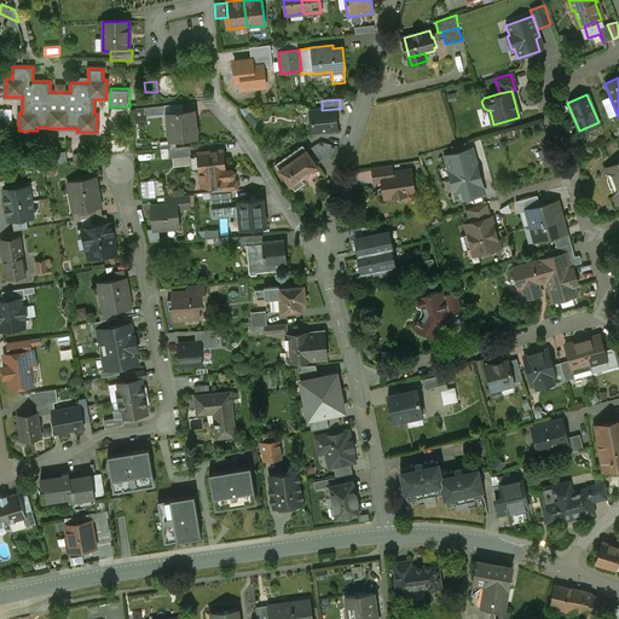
[(163,105),(143,108),(143,116),(163,114),(163,105)]
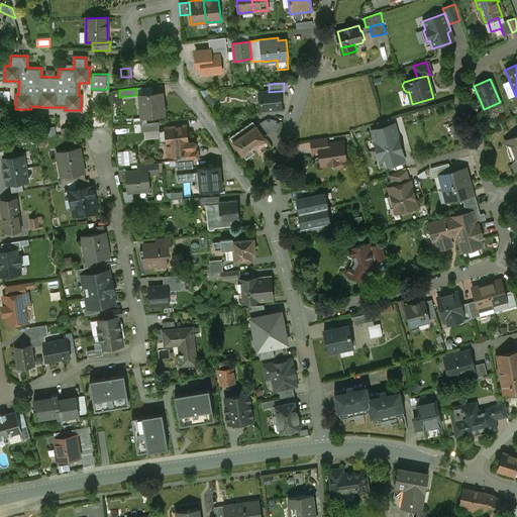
[(269,92),(260,92),(260,94),(259,96),(259,101),(261,102),(261,111),(282,109),(280,91),(269,92)]
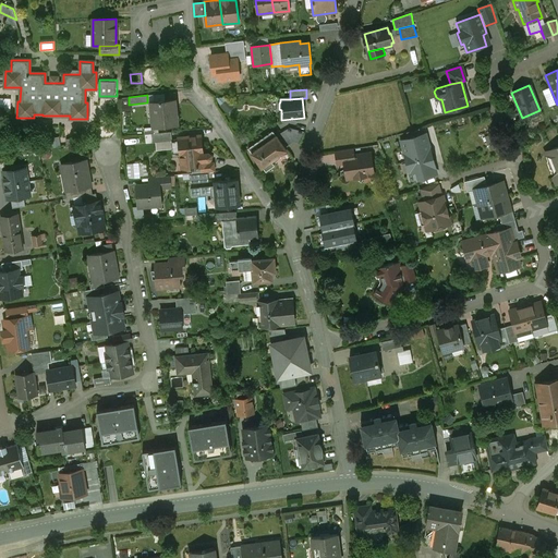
[(174,99),(150,101),(150,102),(152,102),(153,117),(152,117),(154,128),(178,125),(174,99)]
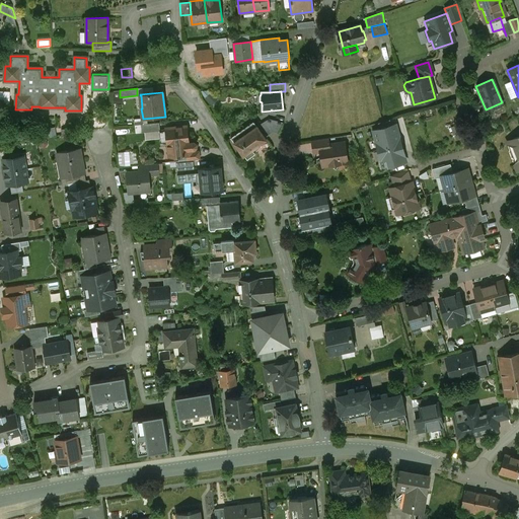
[(211,93),(205,98),(211,105),(217,100),(211,93)]
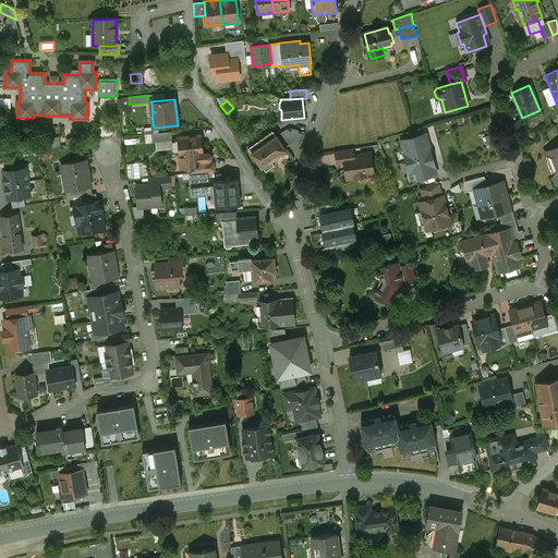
[(304,132),(289,128),(276,136),(284,148),(293,142),(300,144),(304,132)]
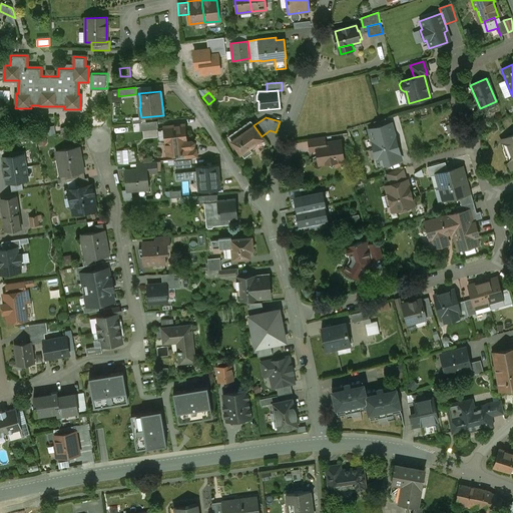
[(250,120),(227,136),(231,141),(253,125),(250,120)]
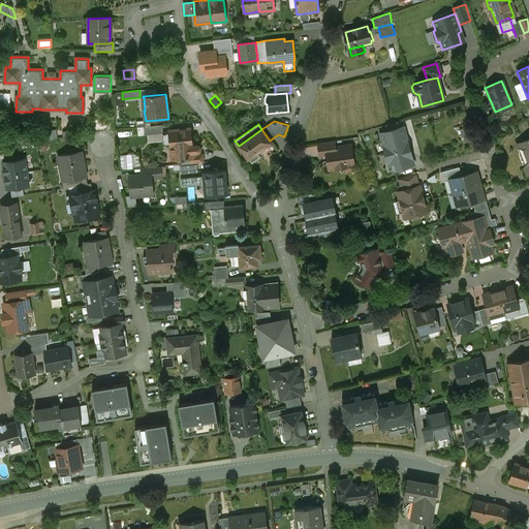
[(162,125),(144,127),(144,135),(163,133),(162,125)]
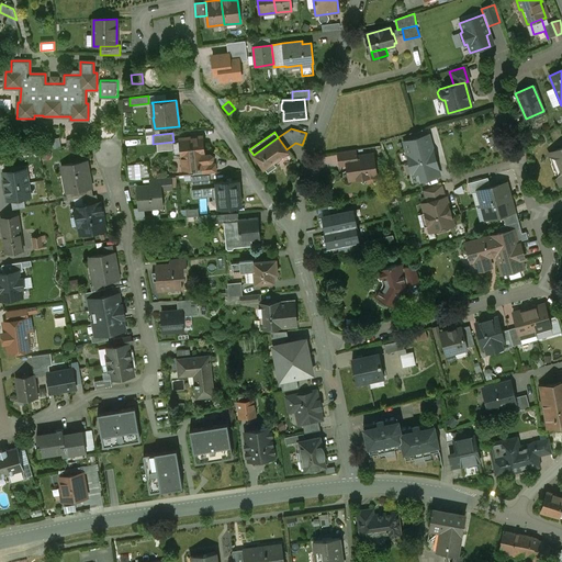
[(441,177),(429,135),(401,143),(412,178),(419,176),(422,182),(441,177)]
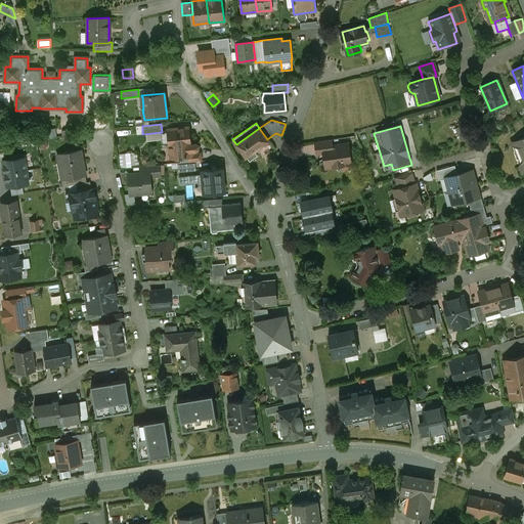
[(188,127),(167,129),(169,147),(190,145),(190,144),(191,144),(190,136),(189,136),(188,127)]
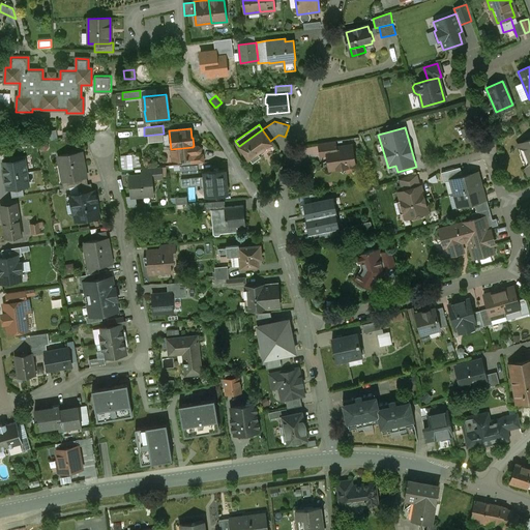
[(262,129),(239,146),(248,159),(249,158),(253,163),(260,157),(257,153),(271,143),(270,141),(262,129)]
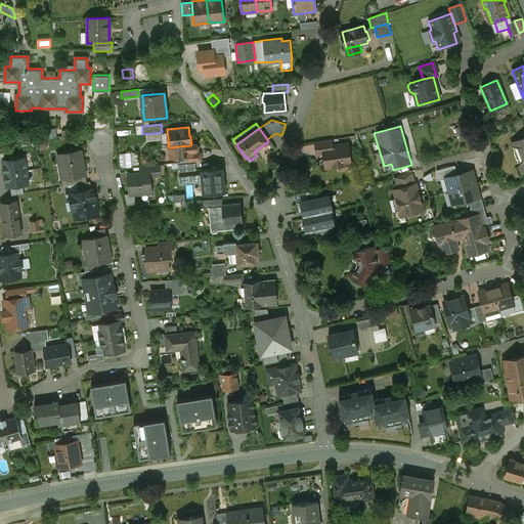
[(523,138),(516,141),(513,145),(516,151),(520,153),(523,161),(519,167),(521,171),(523,172),(523,138)]
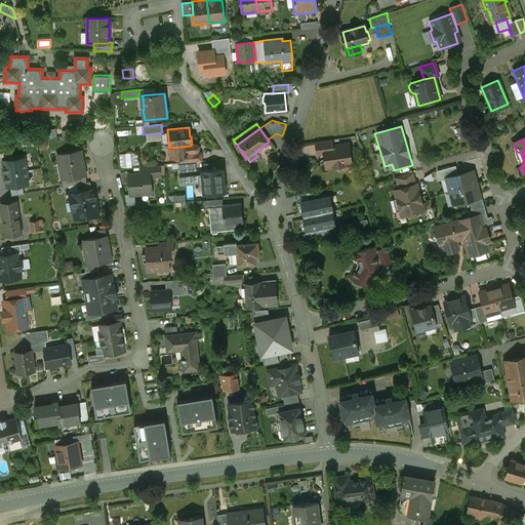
[(332,139),(315,143),(317,156),(324,155),(323,149),(333,147),(332,139)]
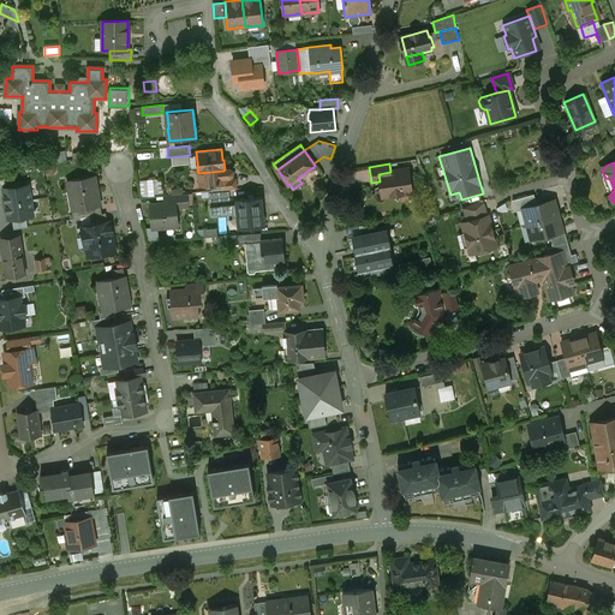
[(224,171),(198,173),(201,186),(221,184),(225,183),(225,181),(230,180),(228,177),(231,177),(232,174),(232,171),(230,169),(225,169),(224,169),(224,171)]
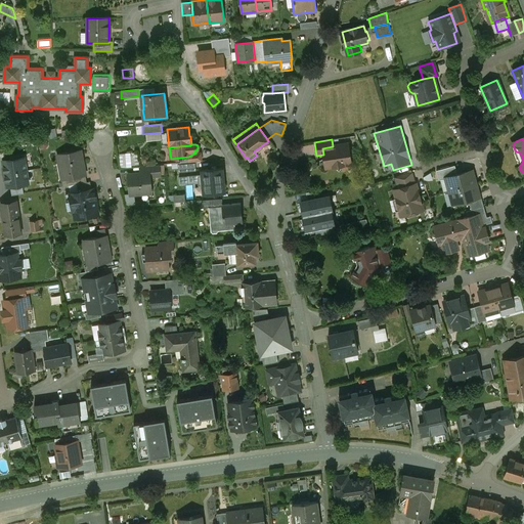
[(348,144),(342,145),(342,144),(336,145),(336,146),(333,146),(322,148),(323,155),(325,168),(333,166),(339,171),(343,165),(351,164),(348,144)]
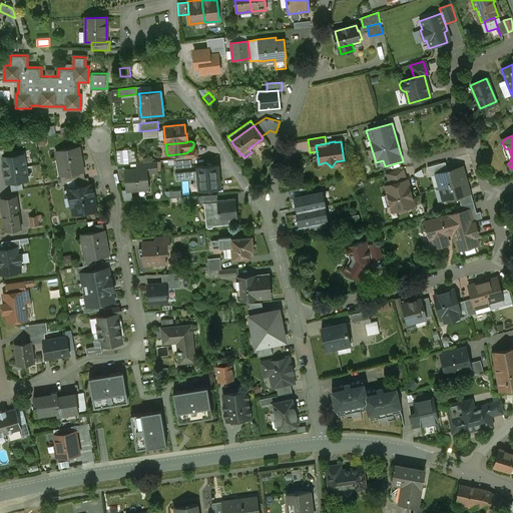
[(79,147),(56,151),(61,176),(83,171),(79,147)]
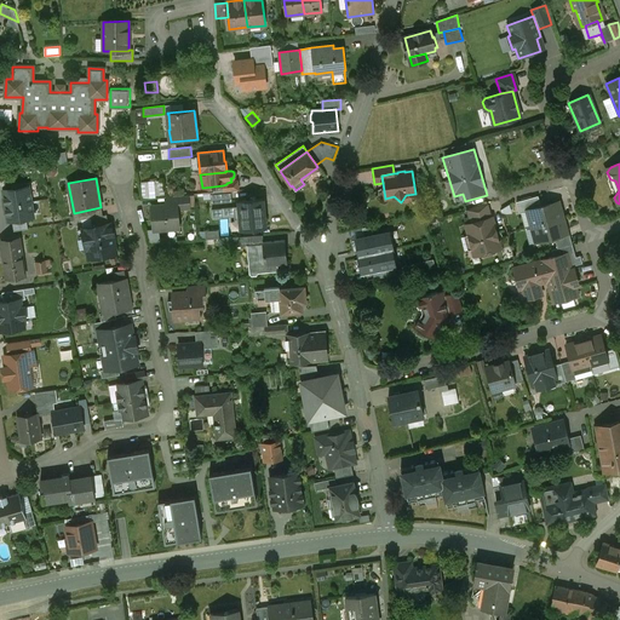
[(164,181),(142,183),(143,199),(165,196),(164,181)]
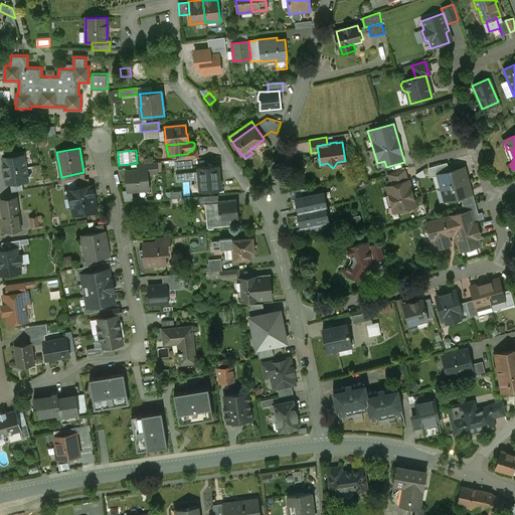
[(192,151),(188,152),(188,153),(185,154),(186,160),(198,159),(197,151),(192,151)]
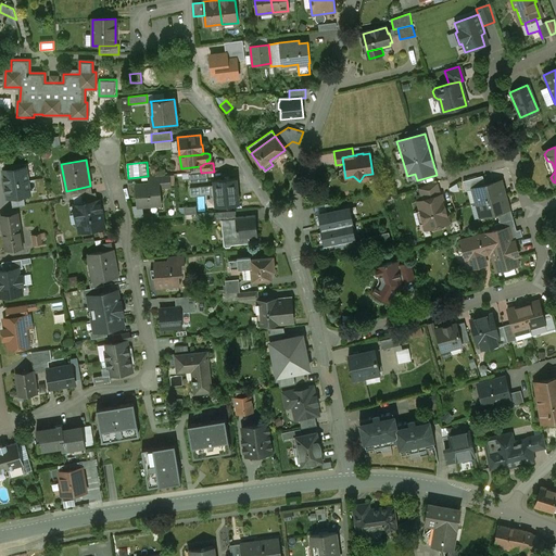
[(26,167),(3,171),(4,180),(3,180),(4,185),(28,181),(26,167)]
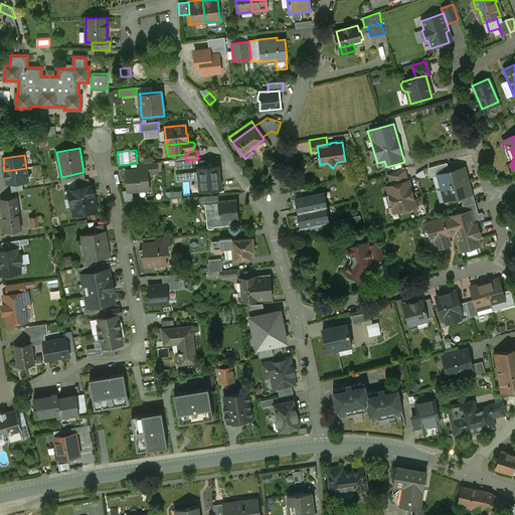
[(192,161),(175,162),(175,169),(192,168),(192,161)]
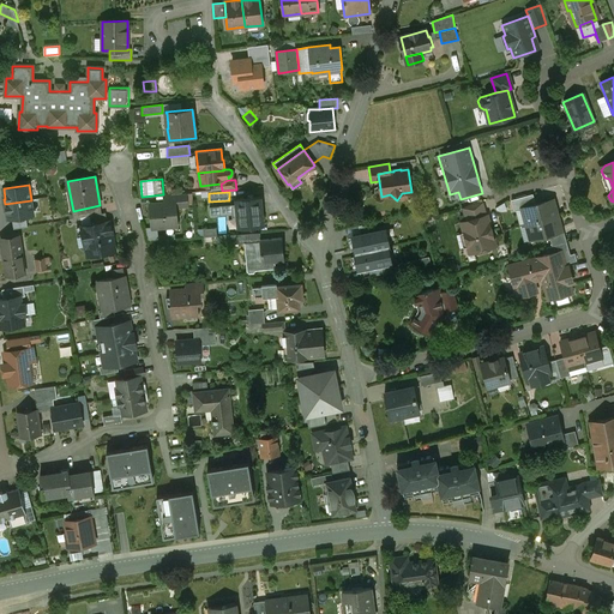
[(186,193),(168,196),(168,203),(168,204),(175,204),(176,208),(187,206),(186,193)]
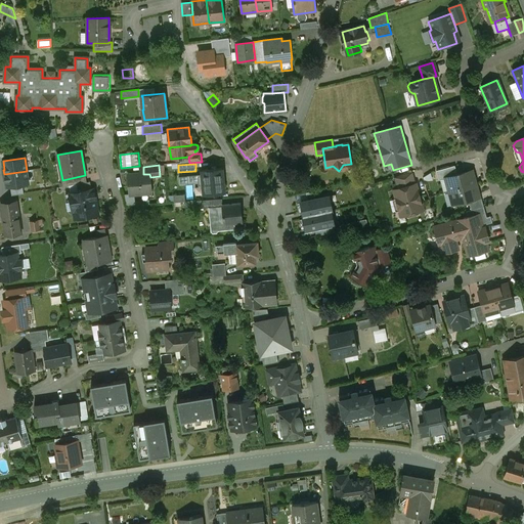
[(454,166),(437,171),(439,180),(447,177),(446,177),(456,174),(454,166)]
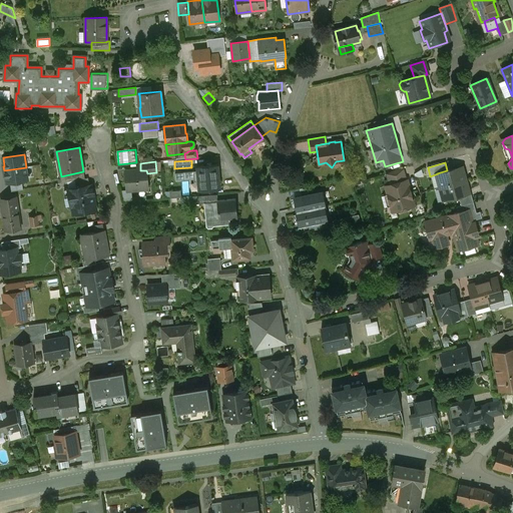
[(217,165),(197,166),(198,171),(183,172),(184,180),(198,178),(199,190),(219,188),(217,165)]
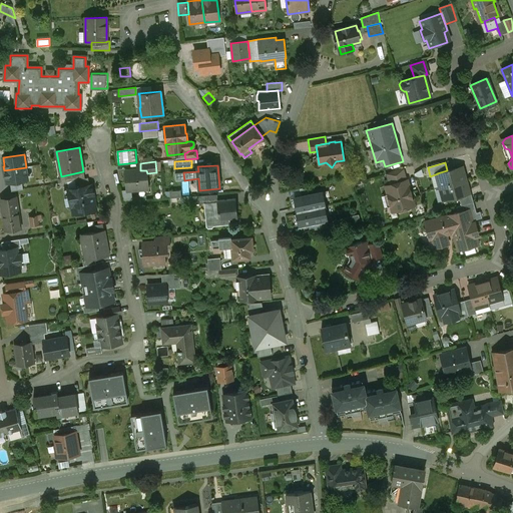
[(447,170),(437,173),(438,173),(441,187),(464,180),(461,167),(462,167),(461,166),(447,170)]
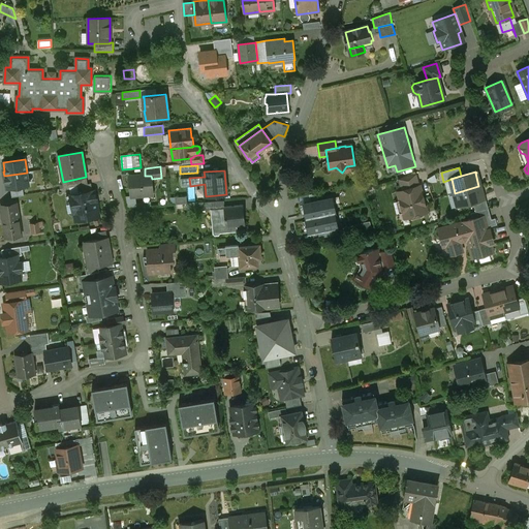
[(27,173),(4,176),(4,180),(5,180),(7,189),(29,186),(27,173)]
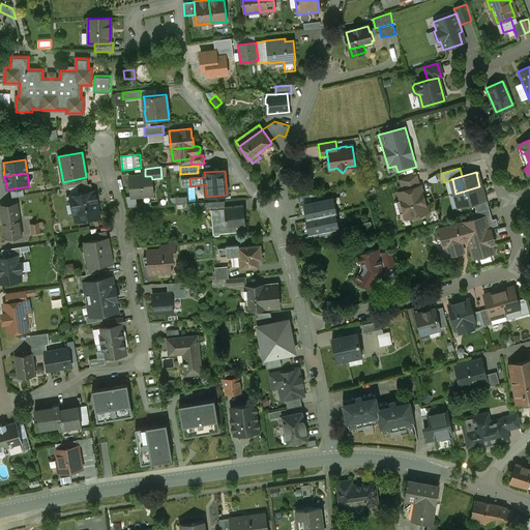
[(416,174),(400,179),(403,190),(419,186),(416,174)]
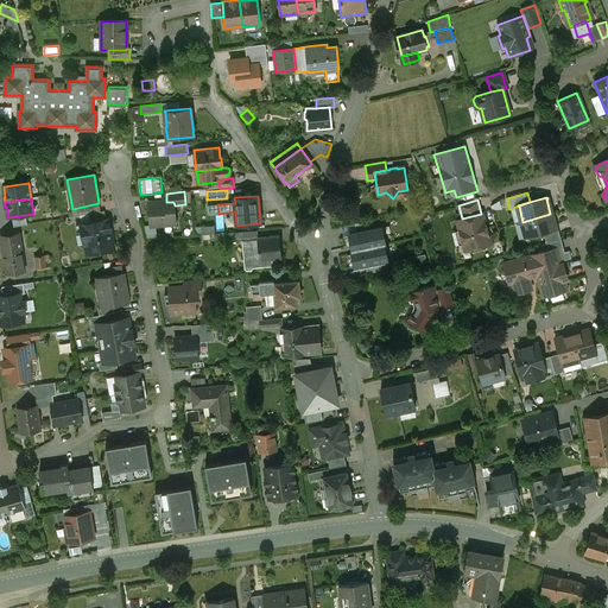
[(166,201),(149,202),(151,226),(166,225),(166,222),(176,221),(175,206),(173,202),(166,202),(166,201)]
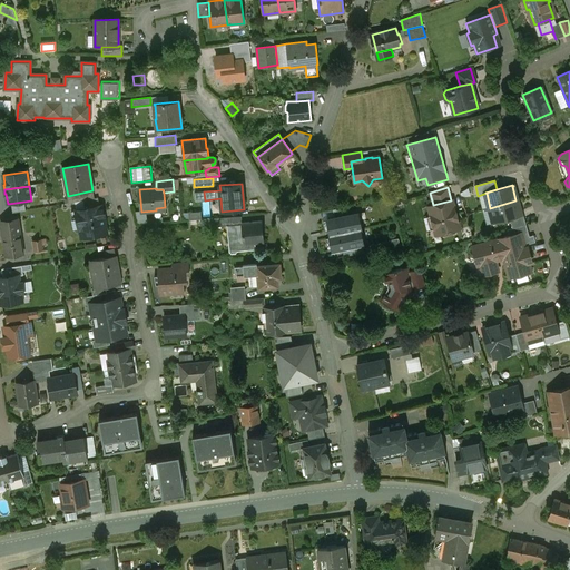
[(92,190),(68,196),(69,203),(84,200),(95,198),(92,190)]
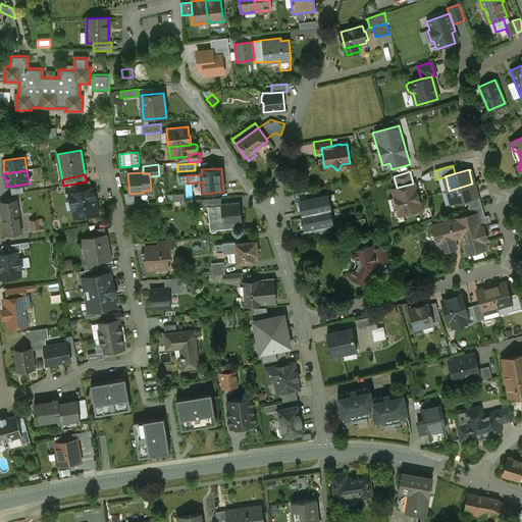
[(87,181),(76,184),(77,191),(91,189),(90,181),(87,181)]
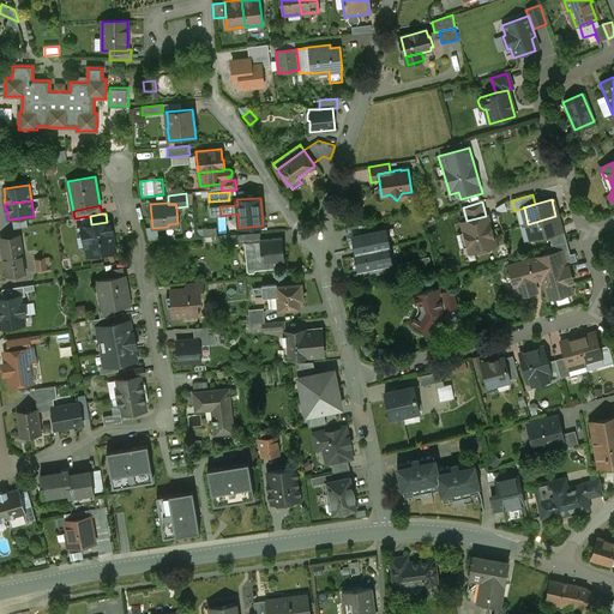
[(467,221),(462,223),(470,253),(479,251),(480,252),(482,253),(485,252),(487,250),(486,248),(495,246),(487,216),(486,216),(467,221)]
